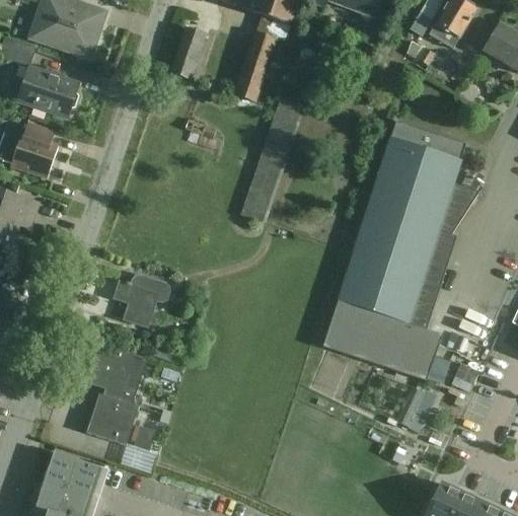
[(103,13),(62,0),(14,0),(28,4),(30,1),(44,5),(33,37),(89,55),(93,44),(96,45),(102,27),(99,26),(103,13)]
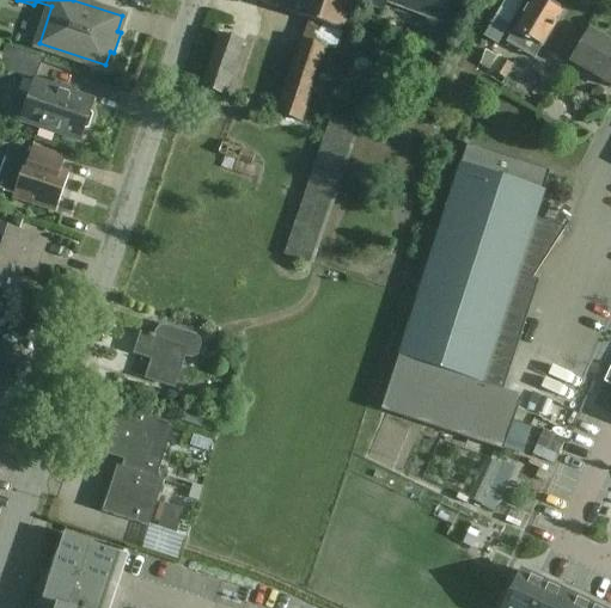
[(341,28),(350,0),(260,0),(310,18),(304,36),(277,111),(301,120),(322,61),(328,43),(335,45),(341,28)]
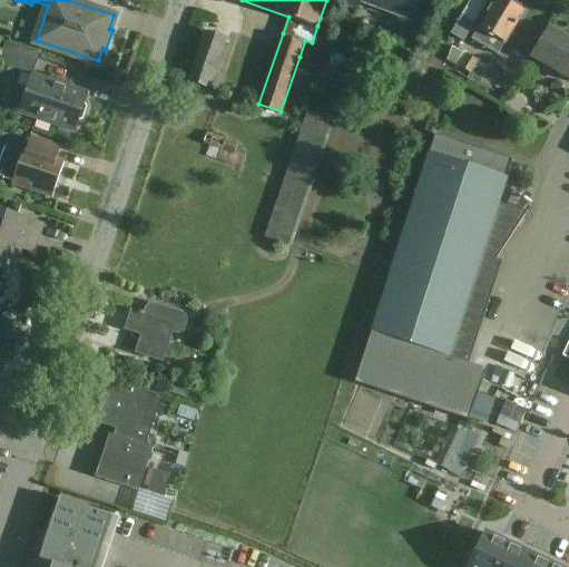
[(340,0),(356,7),(360,0),(363,0),(411,18),(418,0),(340,0)]
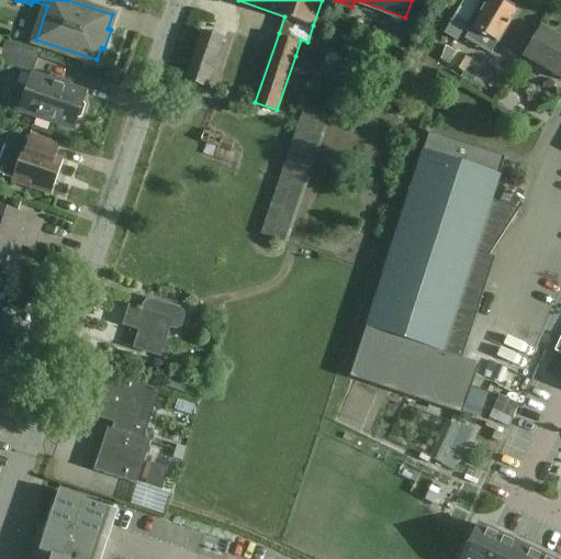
[(461,0),(444,31),(457,38),(480,0),(461,0)]
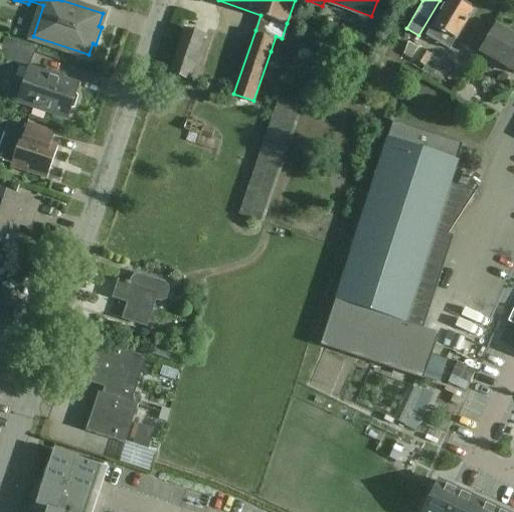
[(445,0),(432,23),(425,33),(450,47),(456,37),(472,9),(471,8),(469,1),(467,0),(445,0)]
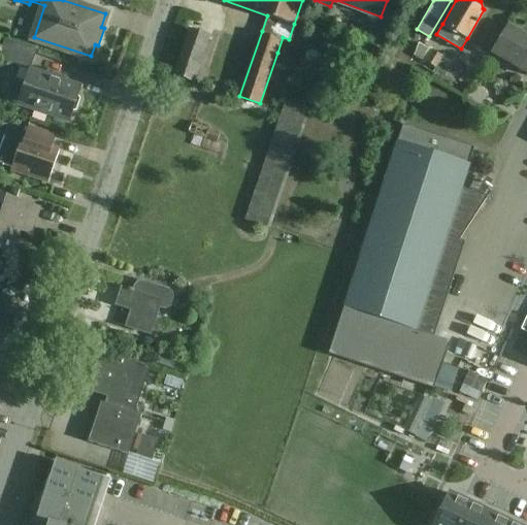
[(526,33),(511,24),(494,53),(526,70),(526,33)]
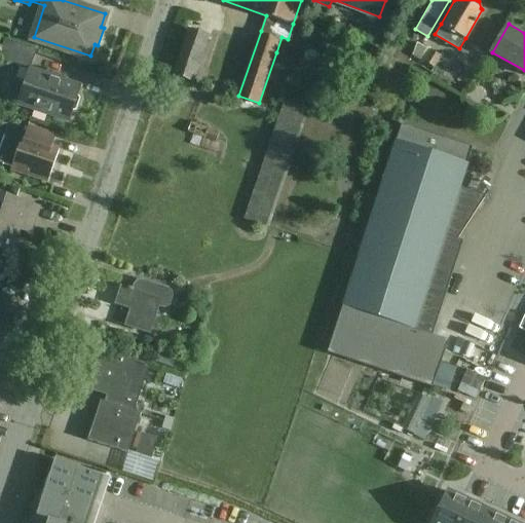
[(193,81),(210,34),(187,26),(171,73),(193,81)]
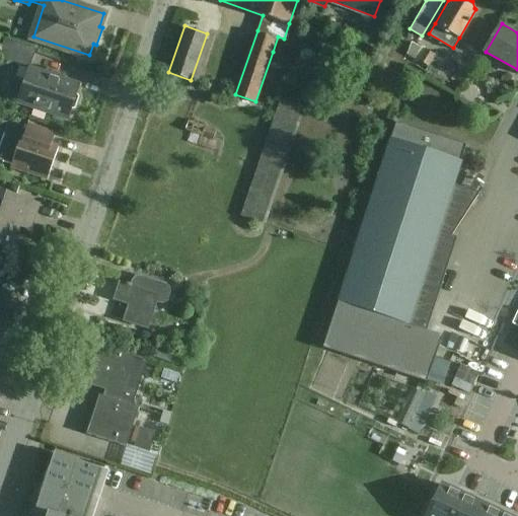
[(4,37),(0,48),(0,54),(29,65),(35,48),(4,37)]
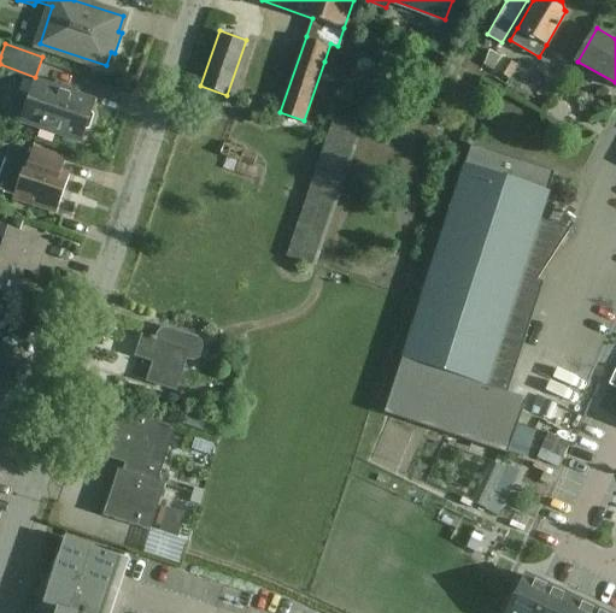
[(504,57),(490,47),(485,63),(496,69),(498,70),(510,77),(518,64),(505,56),(504,57)]
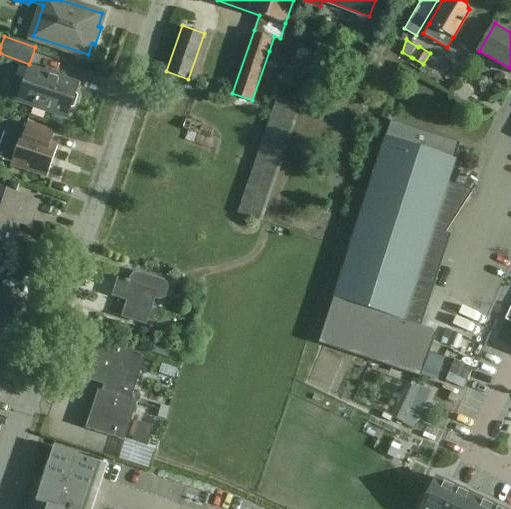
[(79,82),(30,66),(19,101),(67,117),(69,109),(75,106),(78,95),(76,91),(79,82)]
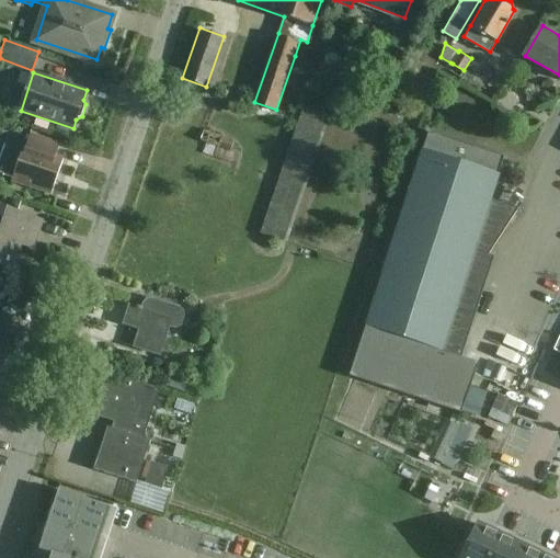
[(287,241),(330,115),(303,105),(260,231),(287,241)]
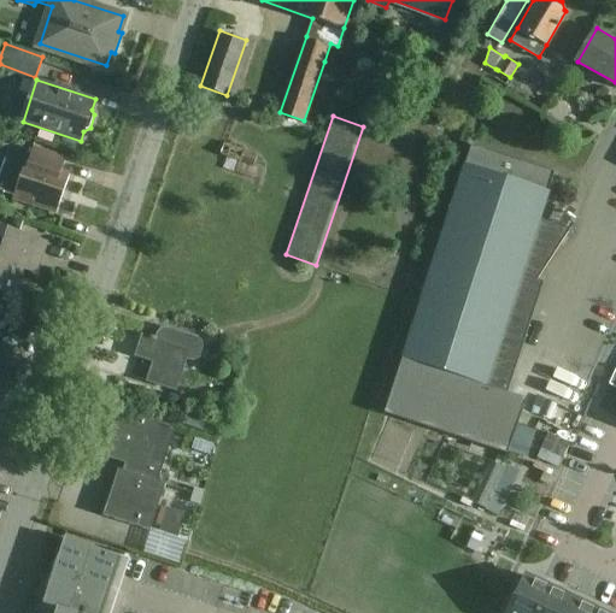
[(223,140),(220,152),(228,154),(223,165),(254,176),(258,165),(252,164),(257,153),(242,148),(244,147),(223,140)]
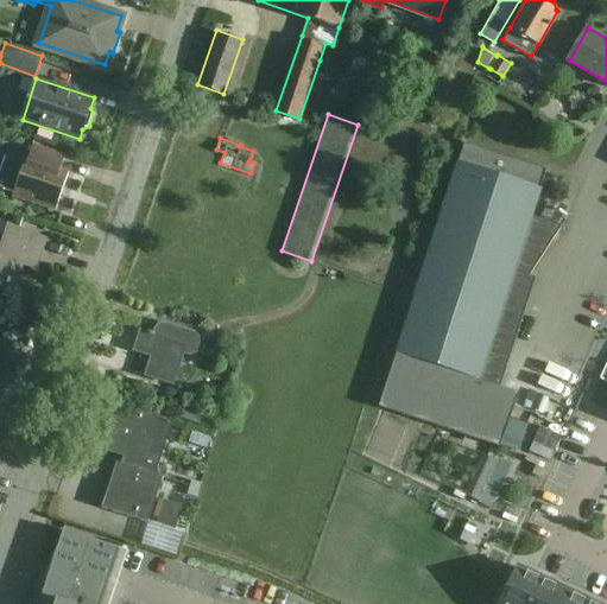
[(544,217),(533,215),(538,198),(542,188),(549,169),(463,139),(456,160),(394,350),(397,350),(378,406),(499,445),(518,390),(500,385),(535,280),(536,275),(530,273),(562,224),(557,222),(550,217),(547,214),(544,217)]
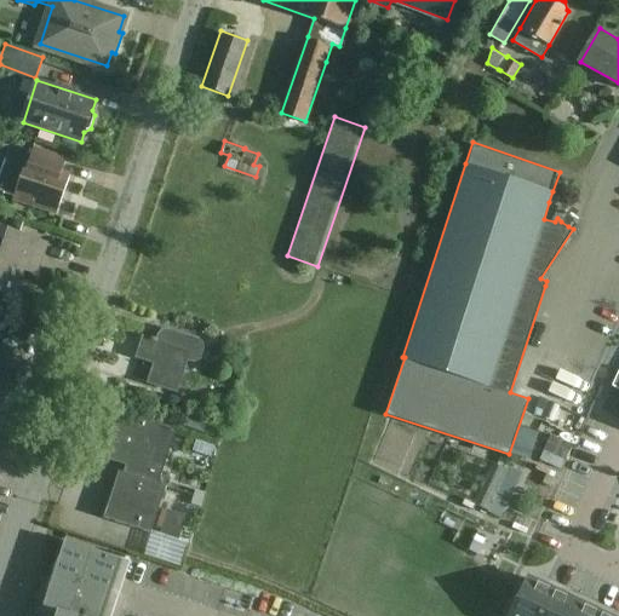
[(62,171),(67,157),(34,147),(29,160),(26,160),(24,162),(6,156),(0,174),(0,189),(15,195),(13,199),(57,213),(70,173),(62,171)]
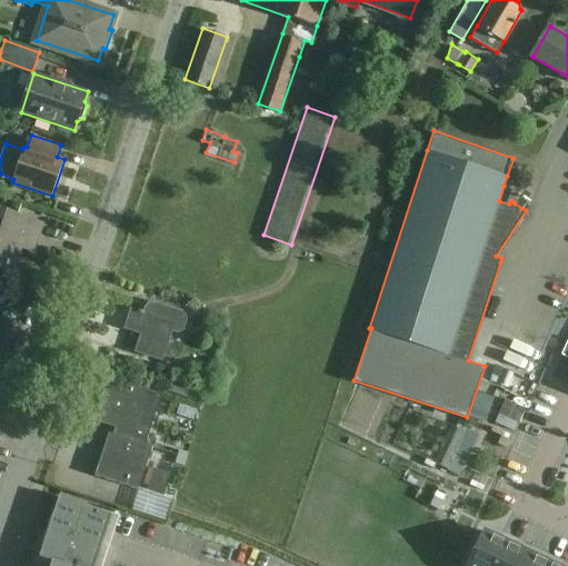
[(39,238),(45,222),(0,207),(0,266),(16,272),(28,235),(39,238)]
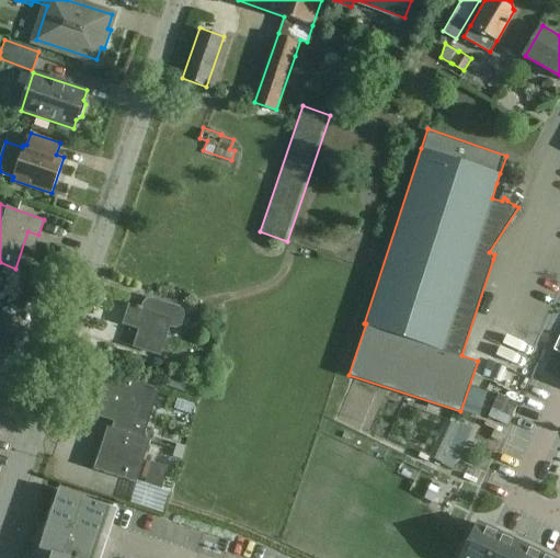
[(129,304),(124,321),(140,326),(135,344),(160,352),(169,325),(175,327),(181,323),(184,314),(183,308),(179,305),(152,296),(146,296),(143,300),(140,307),(129,304)]
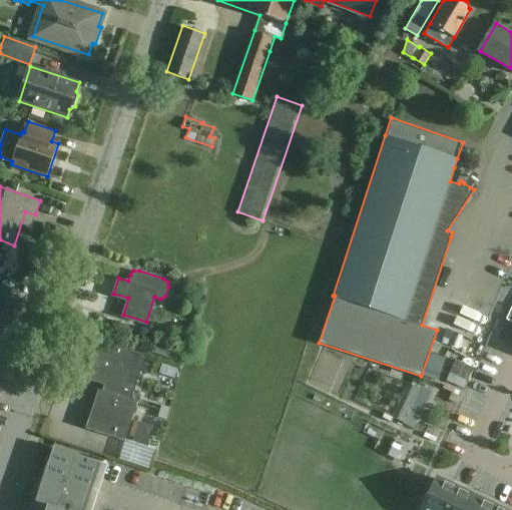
[(0,317),(10,288),(0,284),(0,317)]
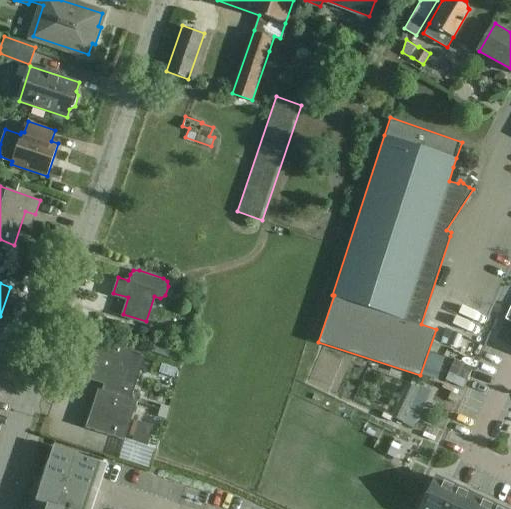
[(183,288),(176,294),(183,302),(190,296),(183,288)]
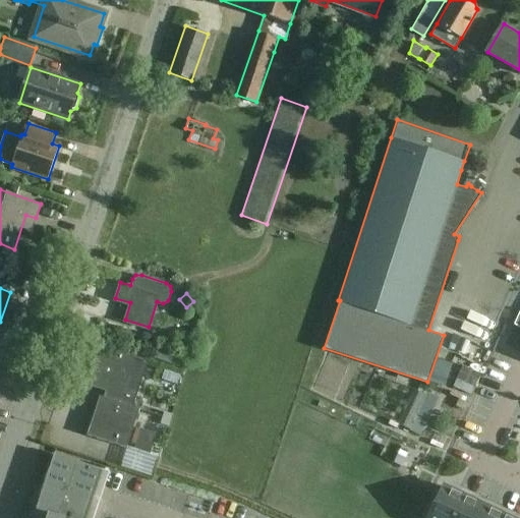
[(157,328),(154,337),(162,339),(165,331),(157,328)]
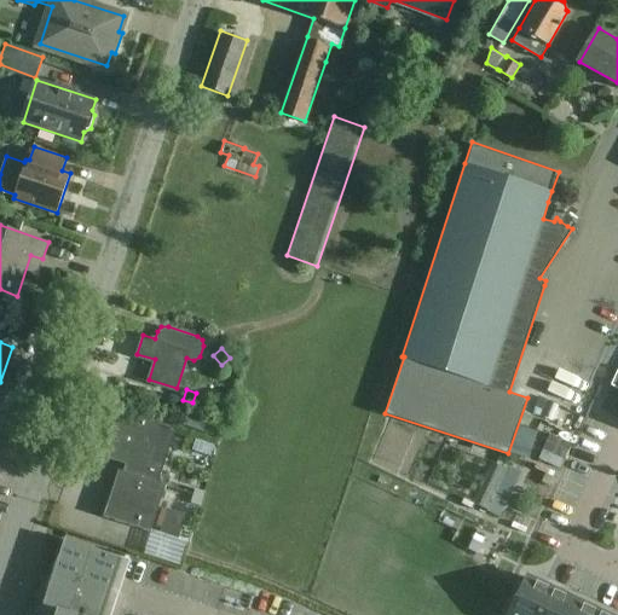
[(119,469),(104,515),(151,529),(155,518),(162,494),(166,485),(157,482),(177,427),(165,422),(121,407),(105,454),(128,463),(126,471),(119,469)]
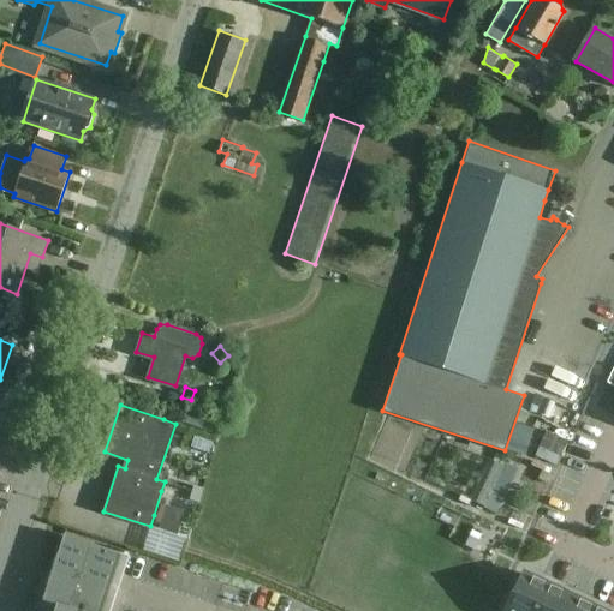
[(538,444),(535,454),(555,462),(559,454),(538,444)]
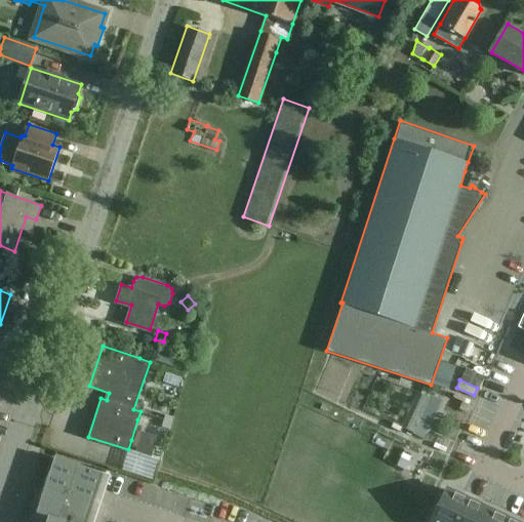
[(455,391),(453,395),(469,402),(470,398),(455,391)]
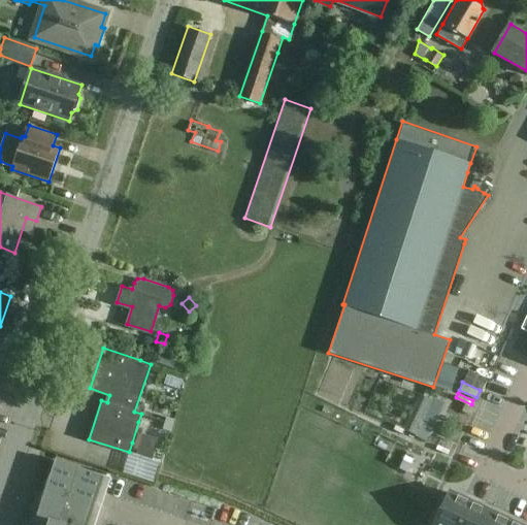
[(432,396),(423,419),(433,424),(443,400),(432,396)]
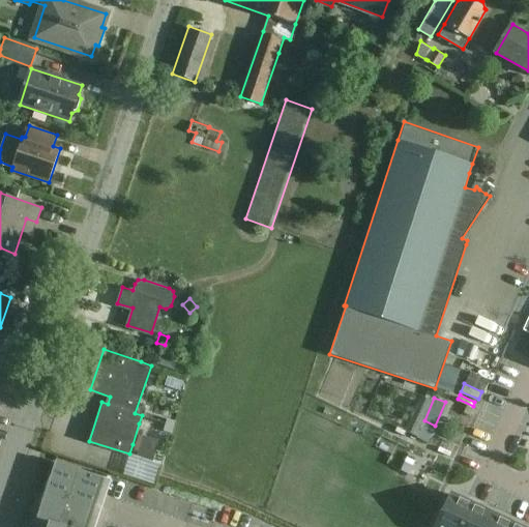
[(167,417),(164,430),(172,432),(175,419),(167,417)]
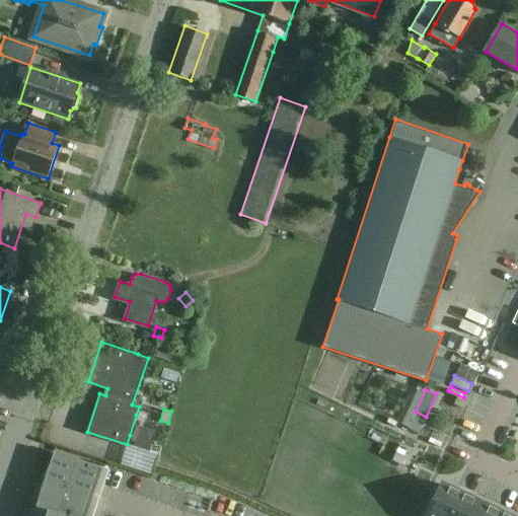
[(415,413),(409,427),(419,432),(425,417),(415,413)]
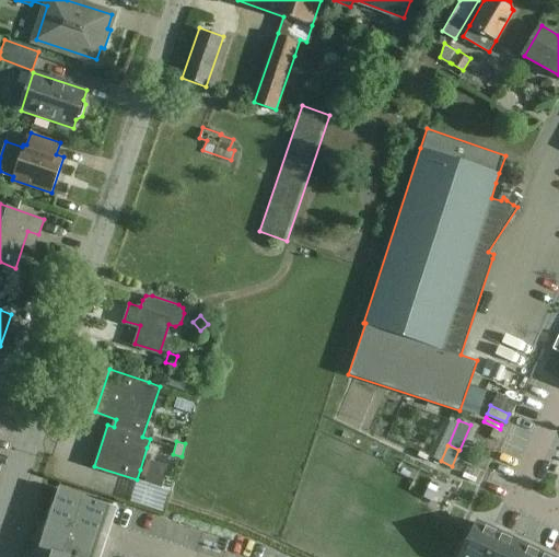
[(143,483),(148,484),(161,487),(161,486),(169,464),(151,459),(143,483)]
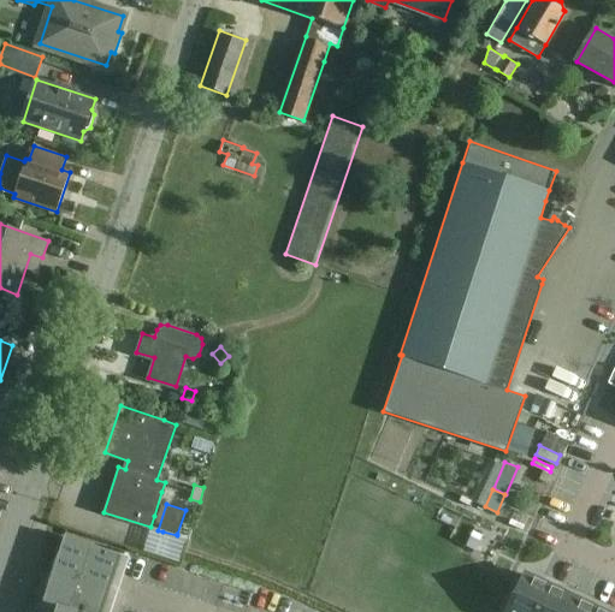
[(472,529),(465,545),(474,548),(482,533),(472,529)]
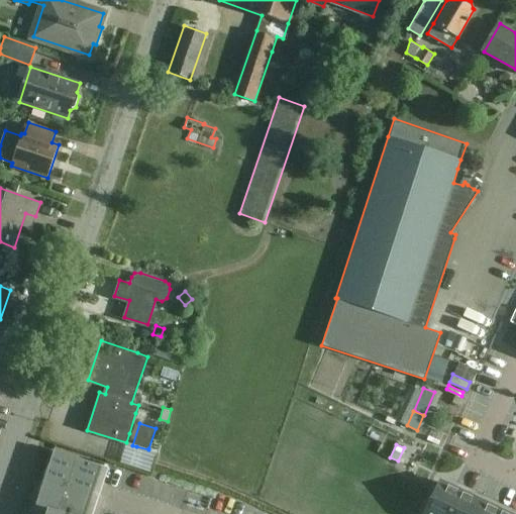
[(85,513),(98,476),(105,478),(108,468),(54,449),(48,466),(54,468),(50,477),(44,475),(43,479),(49,481),(46,491),(40,489),(31,513),(85,513)]
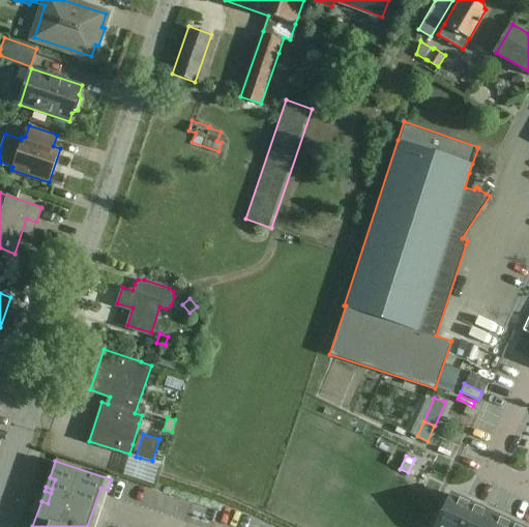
[(451,493),(434,526),(459,526),(471,502),(451,493)]
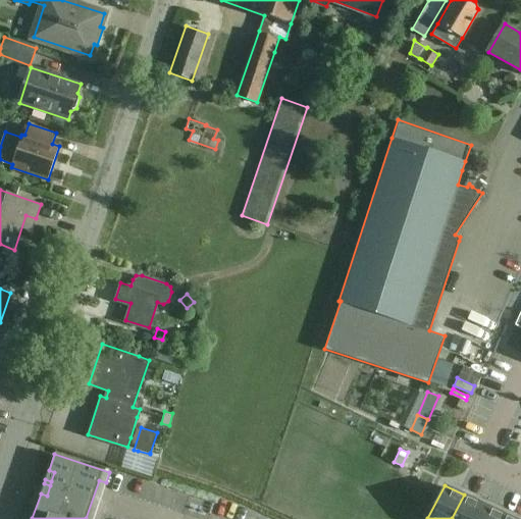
[(464,495),(452,518),(476,518),(484,505),(464,495)]
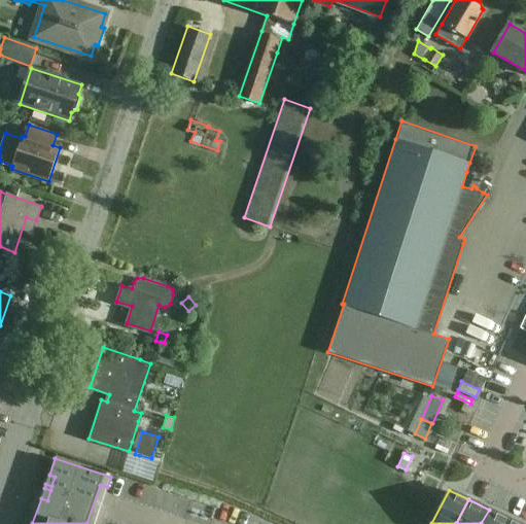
[(489,510),(481,523),(506,523),(509,519),(489,510)]
